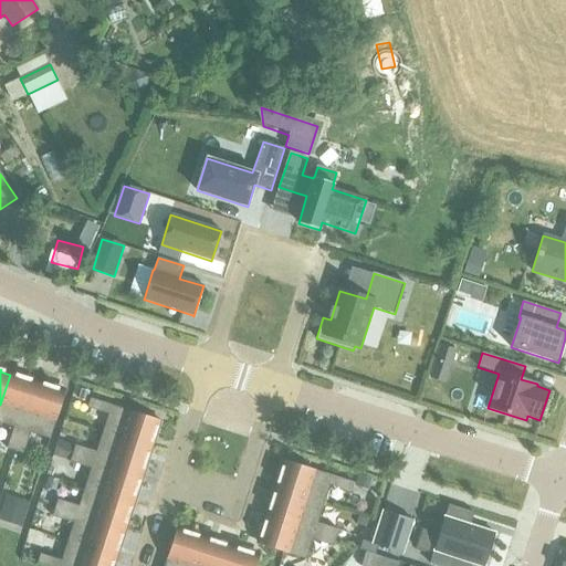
[(7,449),(16,451),(38,381),(20,376),(20,378),(10,375),(0,405),(0,422),(13,428),(7,449)]
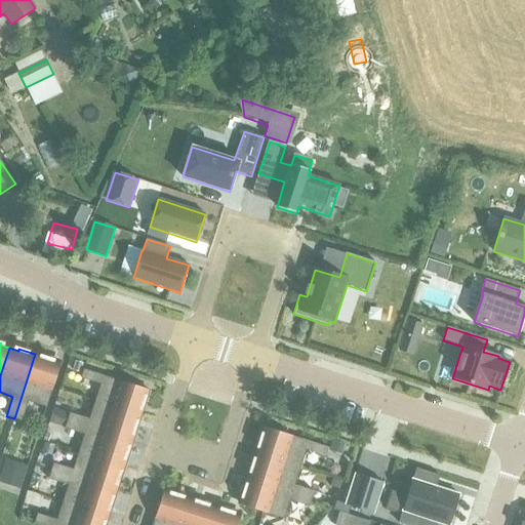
[(46,407),(61,364),(50,361),(51,359),(35,354),(14,418),(22,421),(29,402),(46,407)]
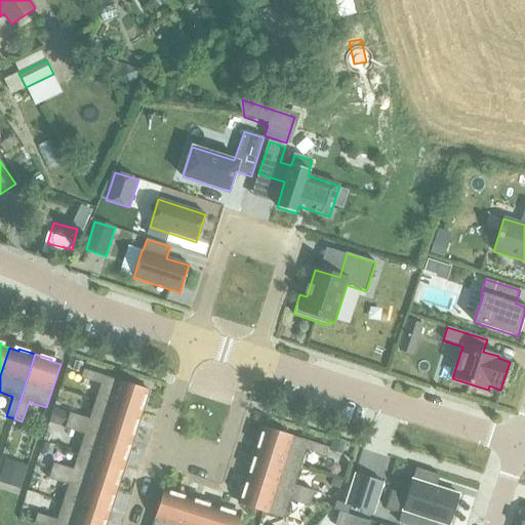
[(84,369),(81,378),(101,385),(94,402),(137,415),(140,407),(144,407),(149,391),(84,369)]
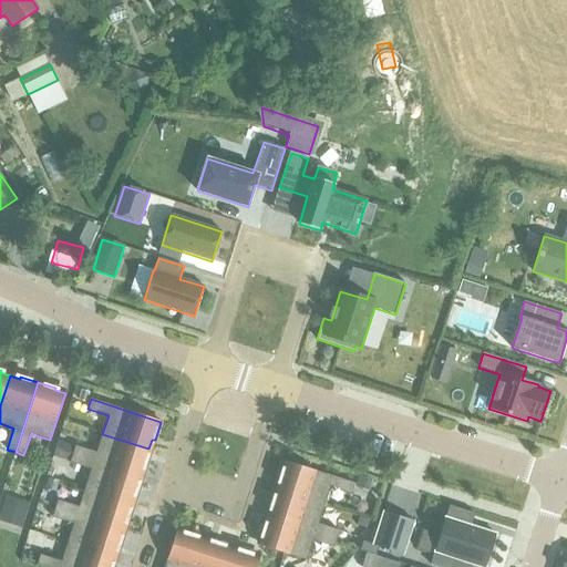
[(143,477),(148,460),(145,459),(148,449),(102,434),(96,453),(75,445),(72,454),(143,477)]
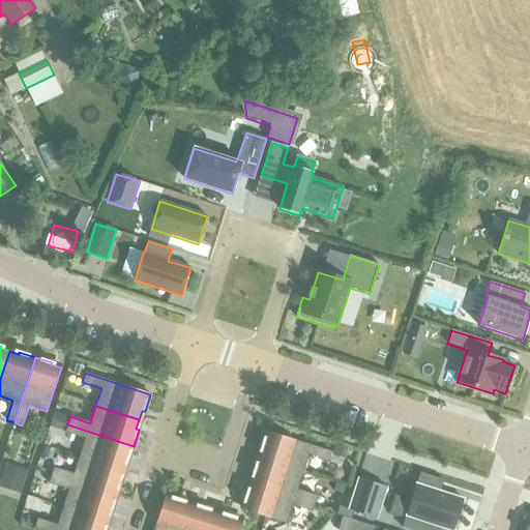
[(123,470),(125,462),(128,462),(134,446),(67,424),(65,433),(85,439),(80,457),(123,470)]
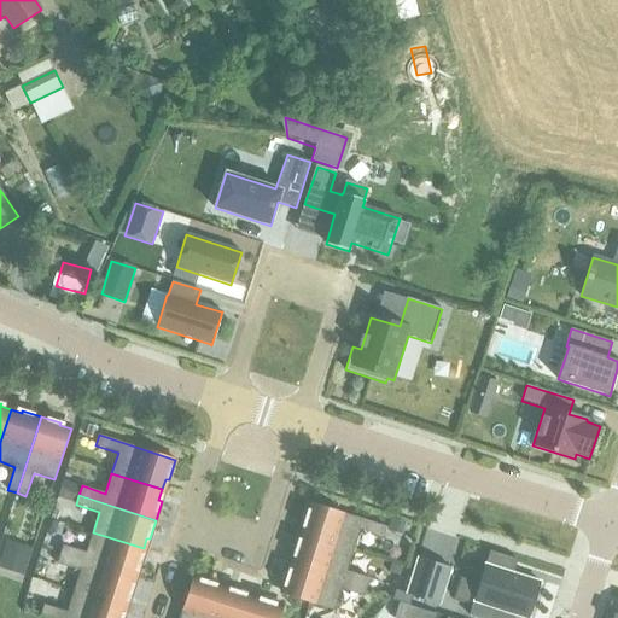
[(307,524),(303,535),(354,551),(361,530),(384,538),(386,528),(310,503),(304,523),(307,524)]
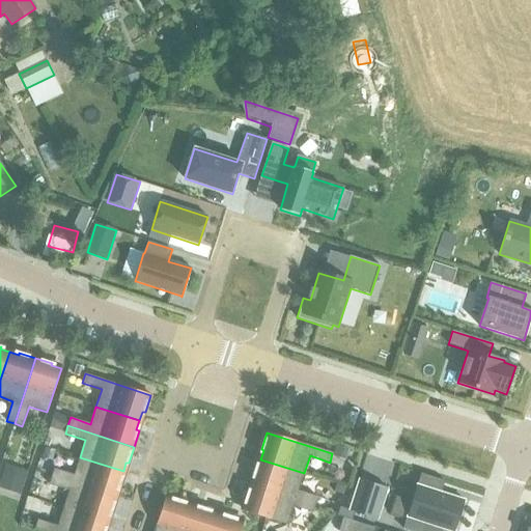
[(117,498),(122,481),(120,480),(123,471),(80,457),(74,475),(54,469),(52,476),(117,498)]
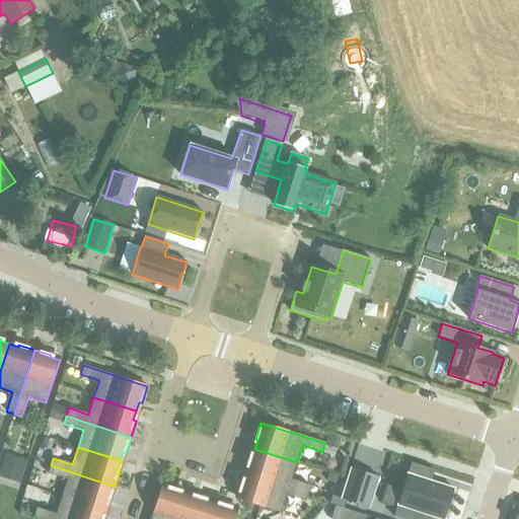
[(254,449),(251,458),(249,457),(244,473),(308,494),(311,486),(292,479),(297,462),(254,449)]
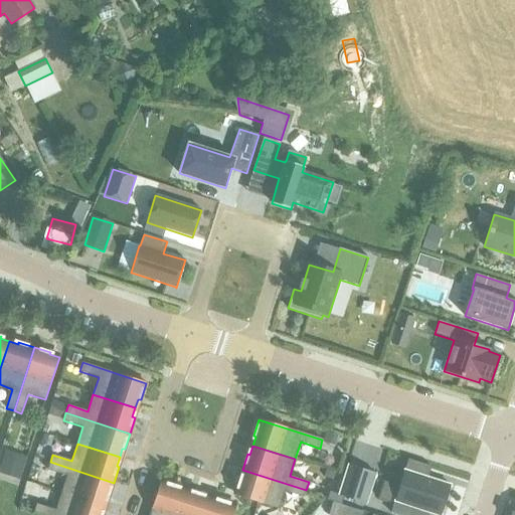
[(432,467),(408,460),(392,513),(397,514),(428,514),(431,513),(437,514),(442,514),(451,486),(427,479),(432,467)]
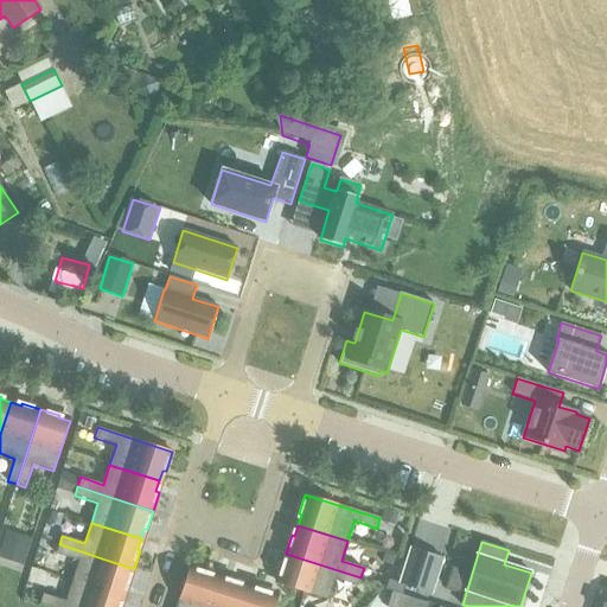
[(122,598),(126,587),(128,588),(134,569),(59,544),(56,554),(78,561),(72,581),(122,598)]
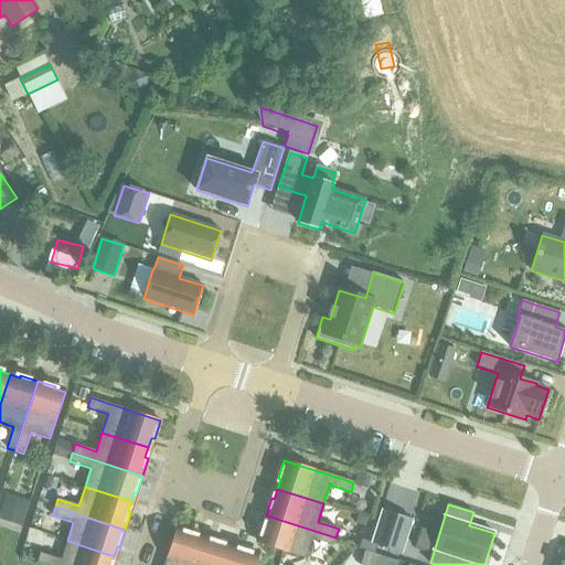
[(362,541),(360,548),(365,551),(375,554),(377,545),(402,553),(412,519),(383,510),(372,544),(362,541)]
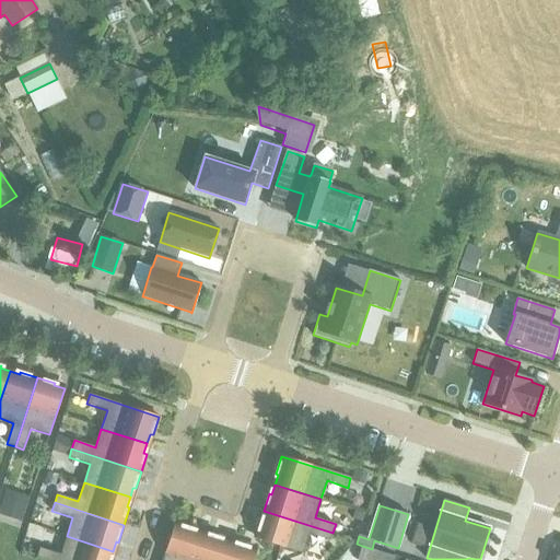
[(330,541),(333,533),(264,511),(258,527),(260,528),(257,539),(303,553),(310,535),(330,541)]
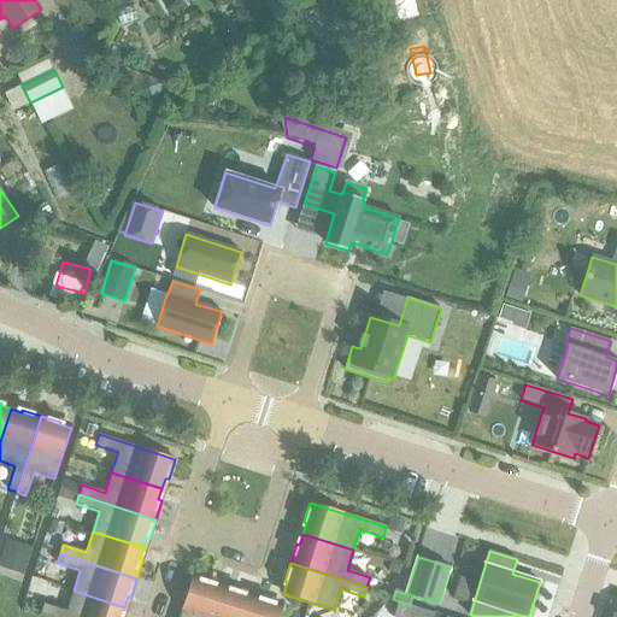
[(212,616),(222,588),(211,586),(212,582),(193,576),(178,616),(212,616)]
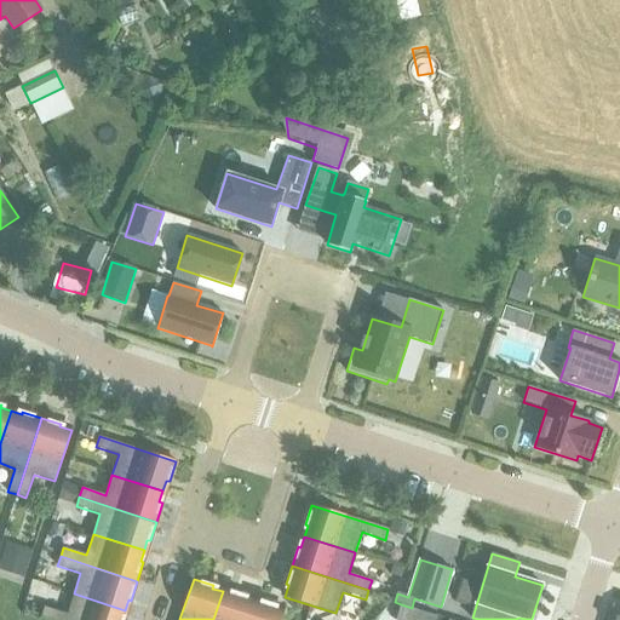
[(246,619),(254,598),(235,592),(234,595),(223,591),(213,619),(246,619)]
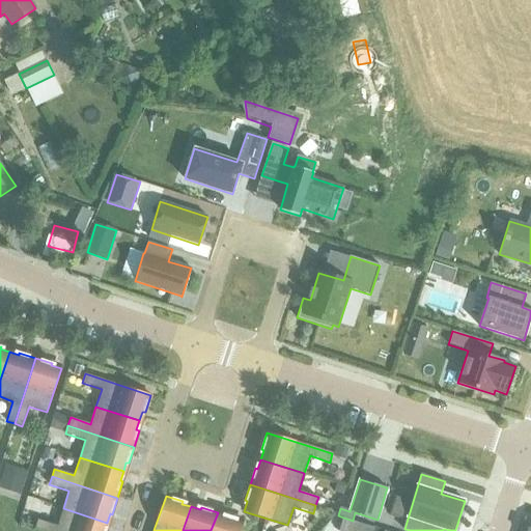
[(104,530),(107,523),(63,508),(57,526),(37,520),(35,528),(43,530),(104,530)]
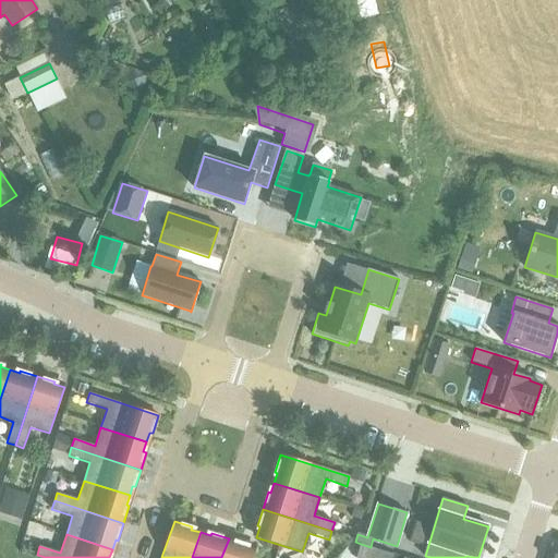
[(245,544),(229,538),(221,557),(252,557),(255,550),(245,546),(245,544)]
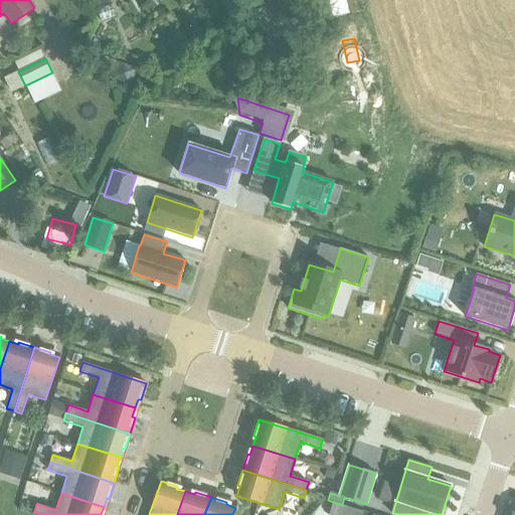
[(333,502),(328,514),(353,514),(356,510),(342,505),(333,502)]
